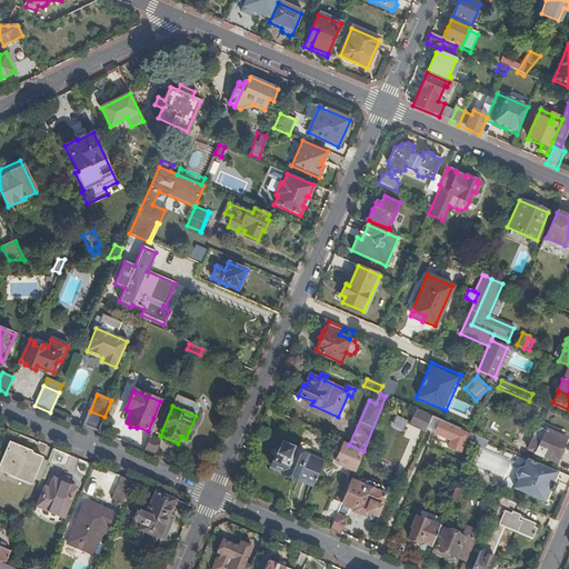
[(425,431),(431,415),(415,408),(408,423),(425,431)]
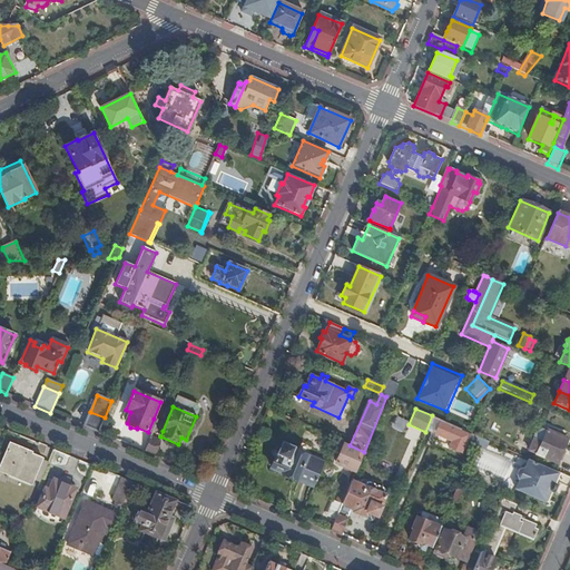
[(90,412),(84,426),(98,433),(105,418),(90,412)]
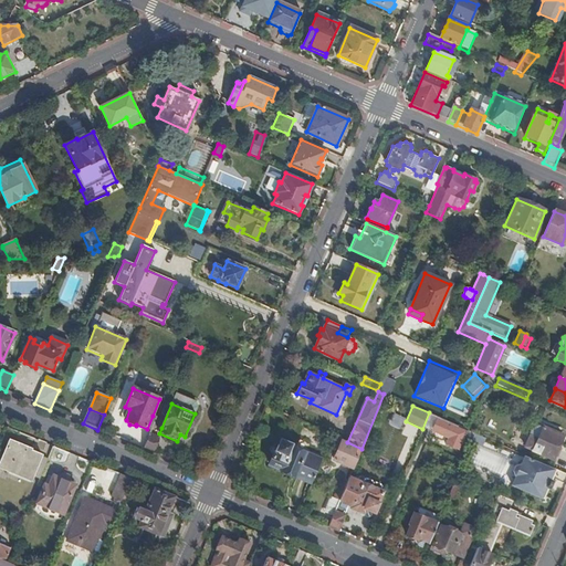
[(147,429),(152,431),(157,418),(153,416),(147,429)]
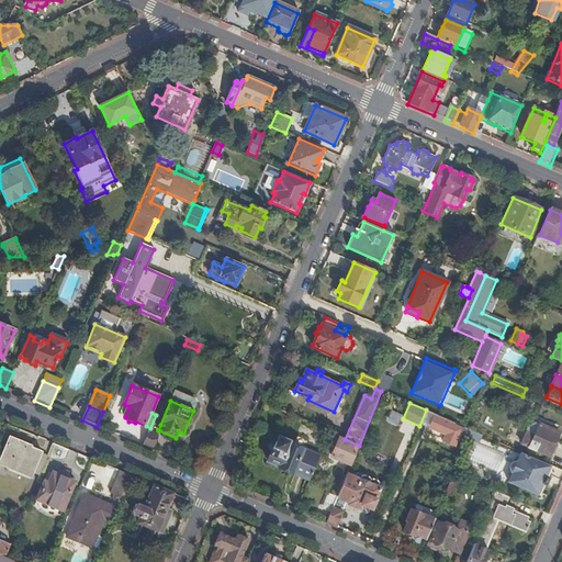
[(440,418),(434,415),(429,425),(435,427),(433,430),(445,436),(441,442),(454,448),(463,428),(440,418)]
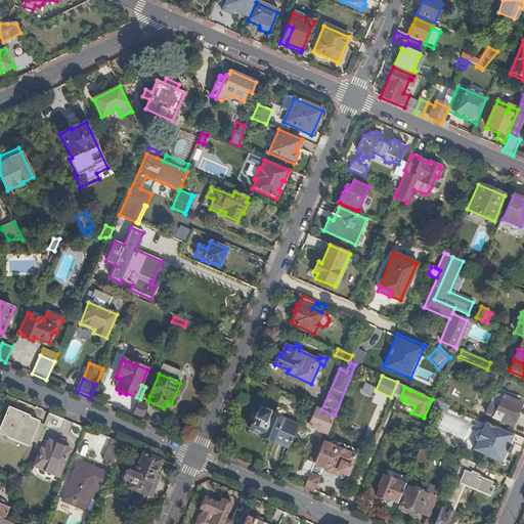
[(496,406),(501,395),(495,392),(490,404),(496,406)]
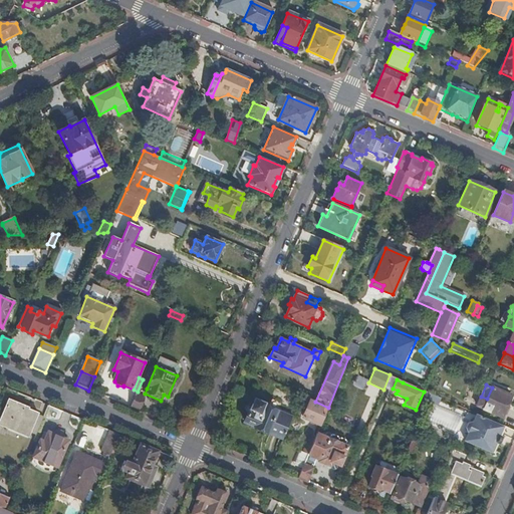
[(510,396),(492,388),(487,399),(481,397),(477,407),(500,417),(510,396)]
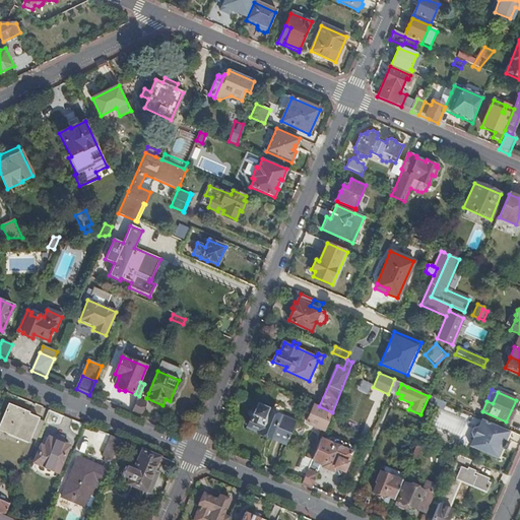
[(138,399),(132,412),(140,415),(145,402),(138,399)]
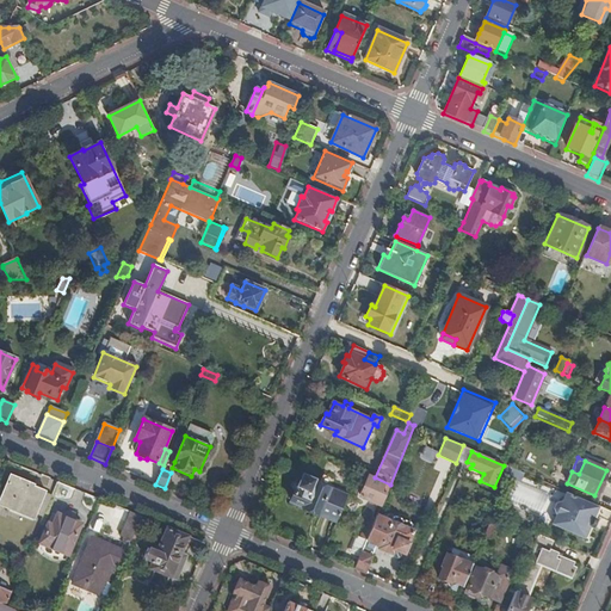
[(511,469),(507,477),(519,482),(523,474),(511,469)]
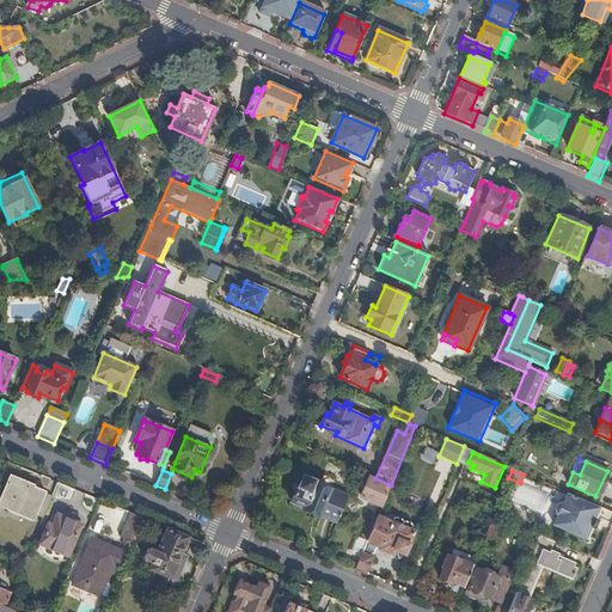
[(375,478),(371,476),(361,499),(381,507),(391,485),(375,478)]
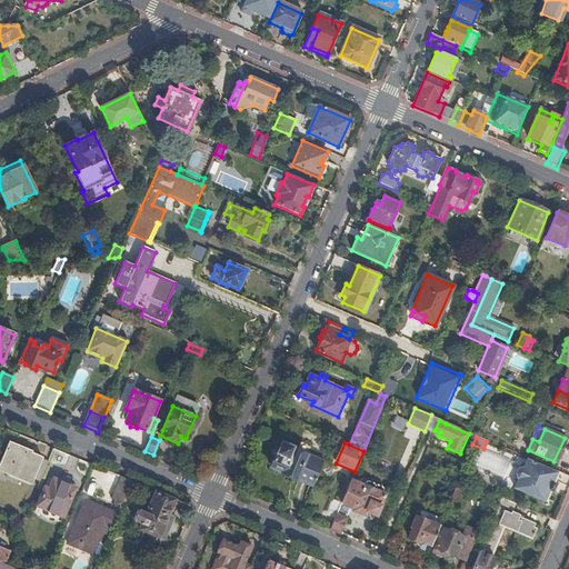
[(40,483),(48,463),(42,461),(42,459),(31,455),(32,453),(9,443),(0,467),(0,471),(9,476),(10,472),(32,482),(33,480),(40,483)]
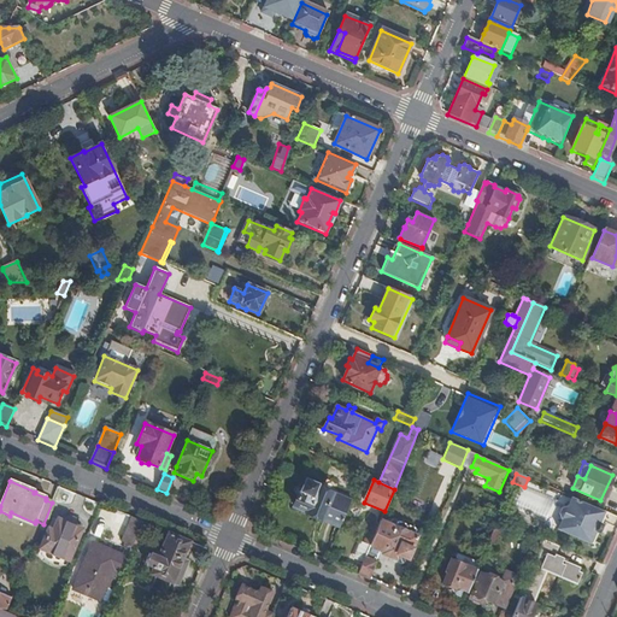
[(294,506),(340,527),(351,503),(315,487),(316,485),(306,481),(300,495),(299,495),(294,506)]
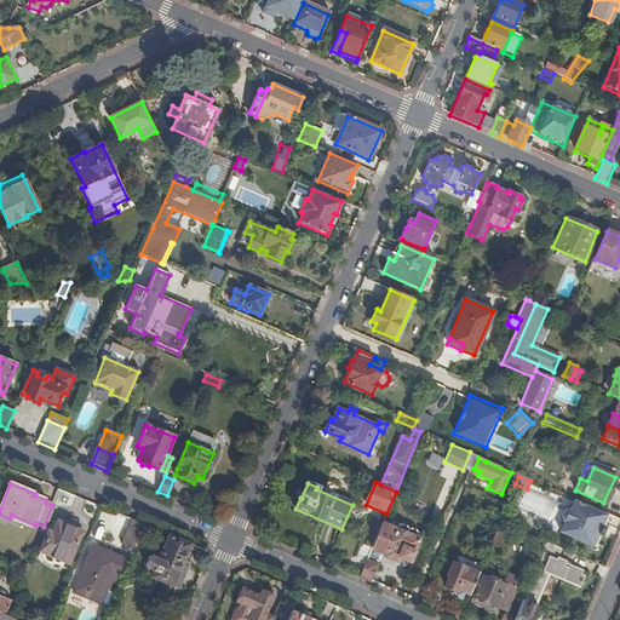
[(515,509),(546,522),(554,504),(523,491),(515,509)]
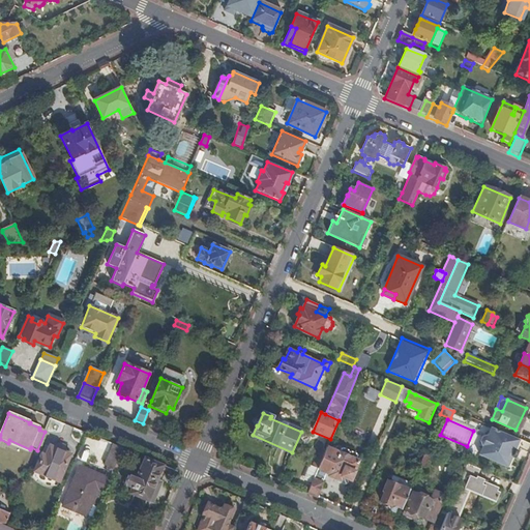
[(519,440),(492,428),(488,437),(482,439),(480,442),(482,447),(479,455),(506,468),(519,440)]
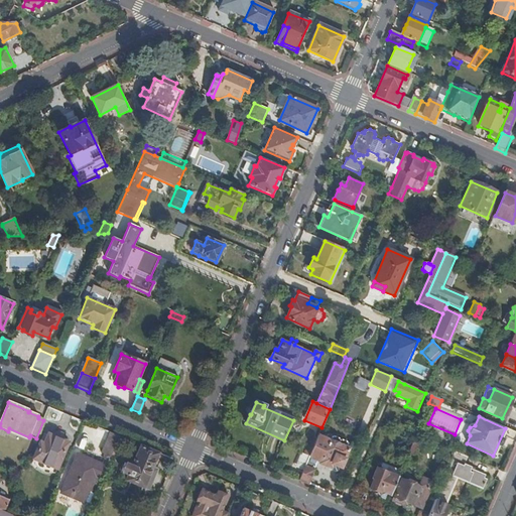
[(110,458),(113,450),(118,437),(110,433),(101,454),(110,458)]
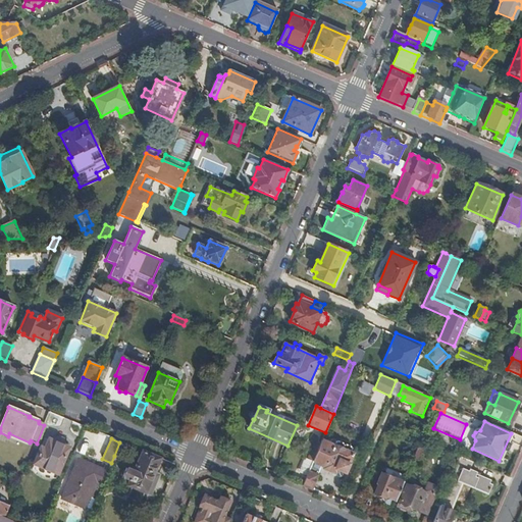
[(34,465),(58,475),(69,448),(50,440),(45,451),(41,449),(34,465)]
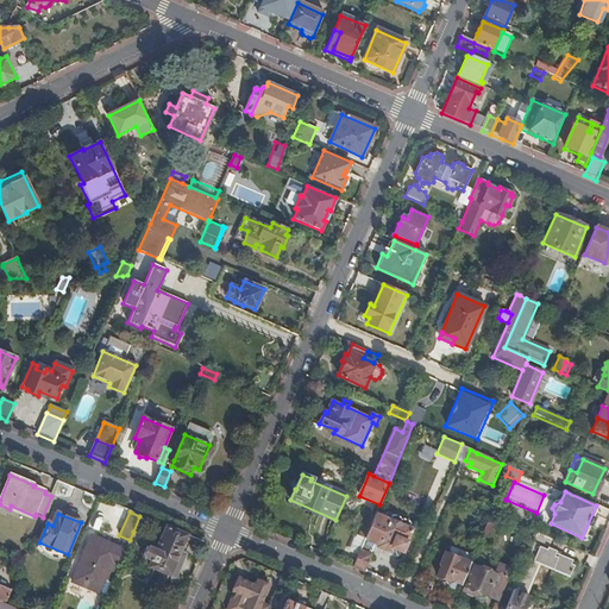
[(365,539),(353,566),(364,571),(376,544),(380,545),(378,547),(395,554),(397,550),(402,552),(410,529),(376,515),(375,518),(365,539)]
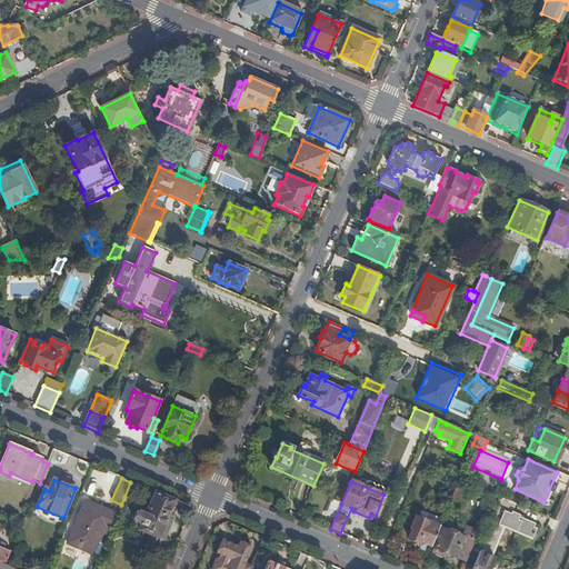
[(131,500),(138,485),(130,482),(125,497),(131,500)]
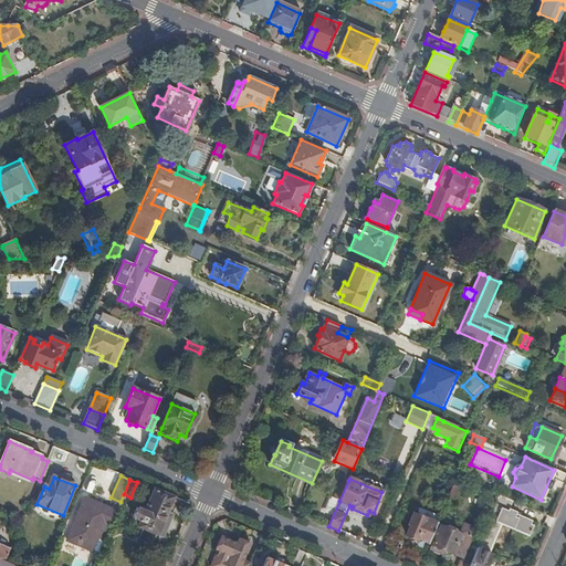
[(334,499),(339,501),(348,481),(344,480),(343,482),(341,481),(334,499)]
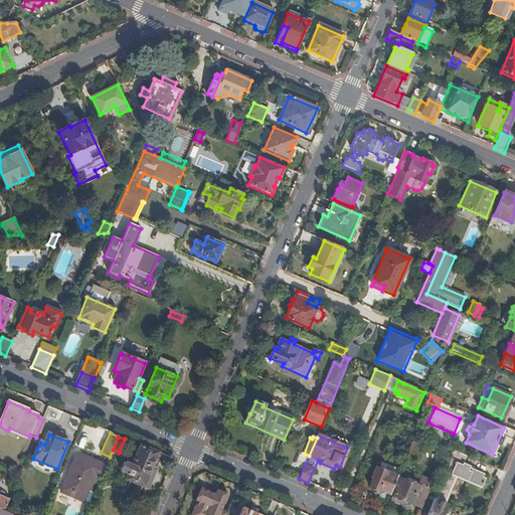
[(420,443),(413,439),(404,459),(412,463),(420,443)]
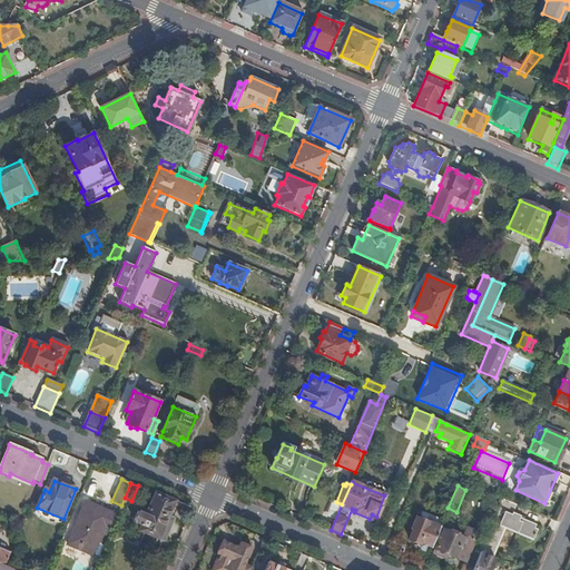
[(168,517),(175,501),(163,495),(156,493),(147,516),(138,512),(131,528),(145,532),(140,543),(153,549),(158,538),(163,540),(173,519),(168,517)]
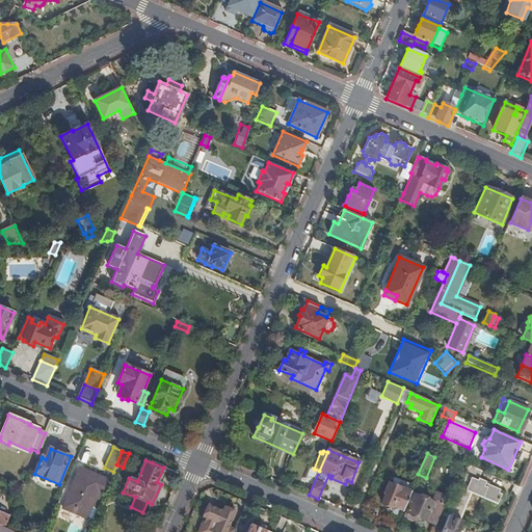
[(481,471),(469,467),(448,515),(460,521),(472,494),(497,505),(501,495),(499,494),(500,490),(488,485),(489,483),(478,479),(481,471)]
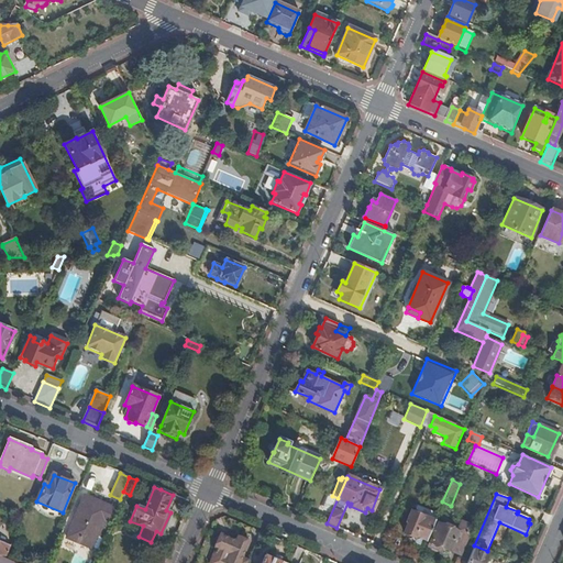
[(97,537),(103,539),(110,523),(116,509),(86,497),(80,511),(79,510),(67,539),(79,544),(81,541),(89,544),(92,534),(97,537)]
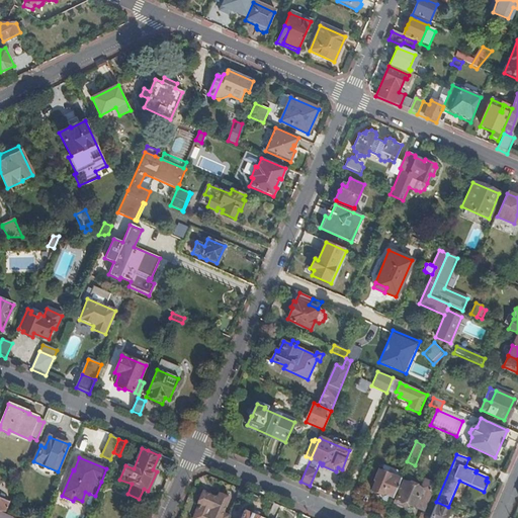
[(382,494),(392,498),(400,480),(378,470),(374,481),(375,482),(372,491),(381,495),(382,494)]
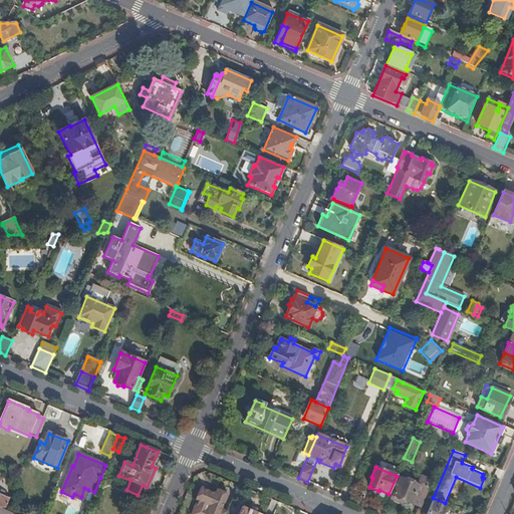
[(419,507),(430,481),(420,477),(418,480),(414,479),(413,483),(401,479),(392,499),(402,503),(403,499),(419,507)]
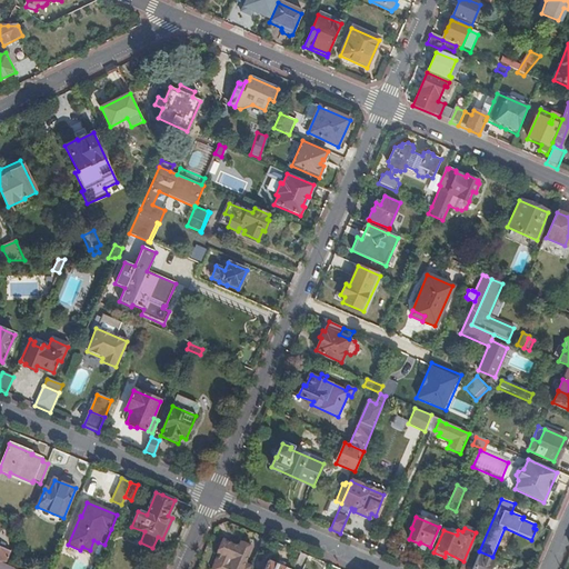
[(93,556),(98,542),(93,540),(90,550),(82,547),(80,550),(93,556)]
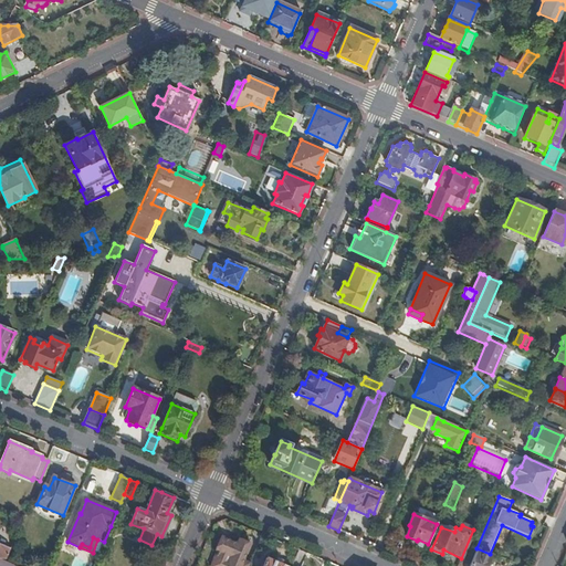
[(240,565),(243,561),(250,545),(239,541),(237,545),(221,537),(216,549),(217,551),(210,565),(240,565)]
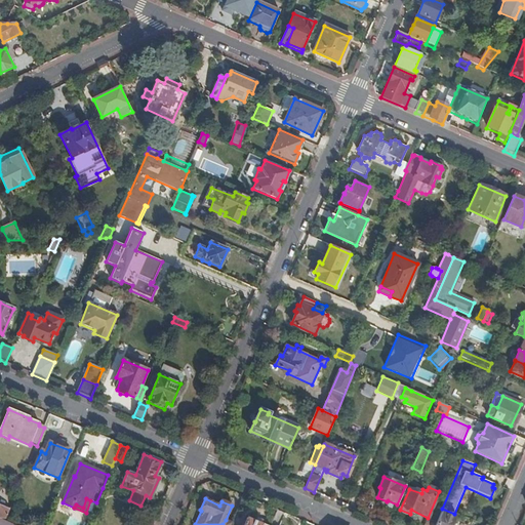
[(0,519),(6,522),(11,509),(0,503),(0,519)]
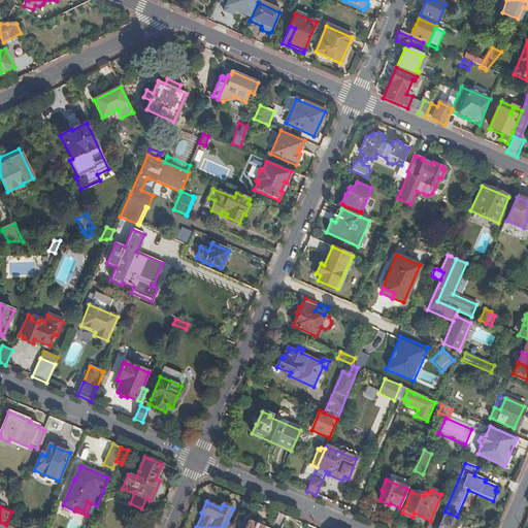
[(438,527),(454,527),(459,518),(457,517),(444,512),(438,527)]
